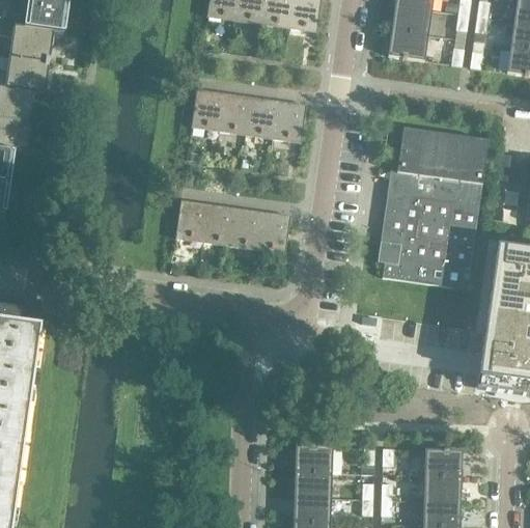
[(68,5),(68,1),(60,0),(15,0),(15,4),(19,9),(18,25),(53,31),(63,33),(67,5),(68,5)]
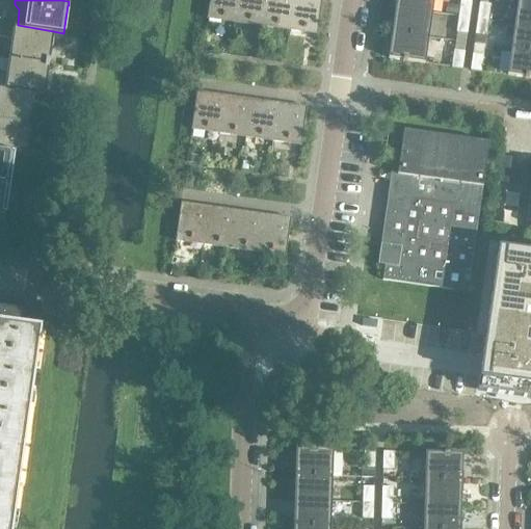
[(236,21),(238,0),(210,0),(208,17),(236,21)]
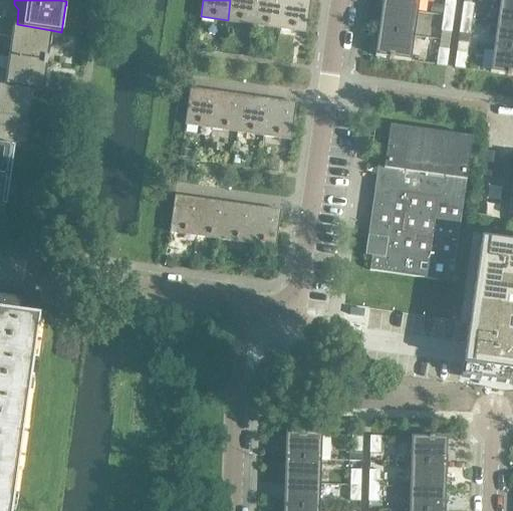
[(254,24),(257,0),(230,0),(228,20),(254,24)]
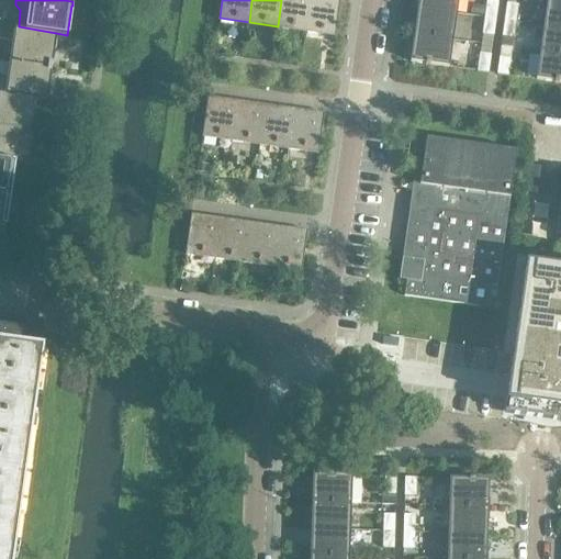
[(306,30),(310,0),(281,0),(278,26),(306,30)]
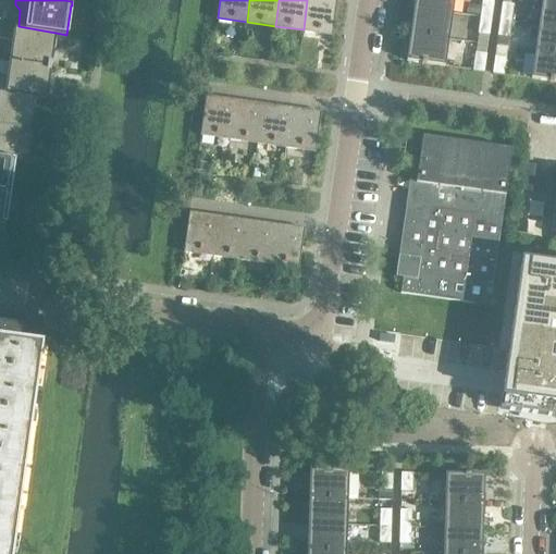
[(307,0),(304,29),(332,34),(336,0),(307,0)]
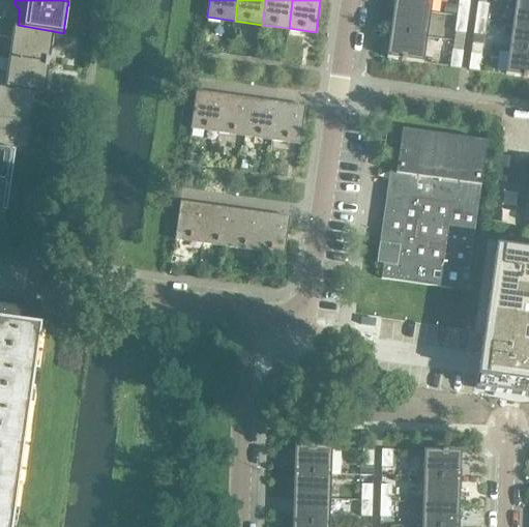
[(430,10),(431,0),(395,0),(394,5),(430,10)]
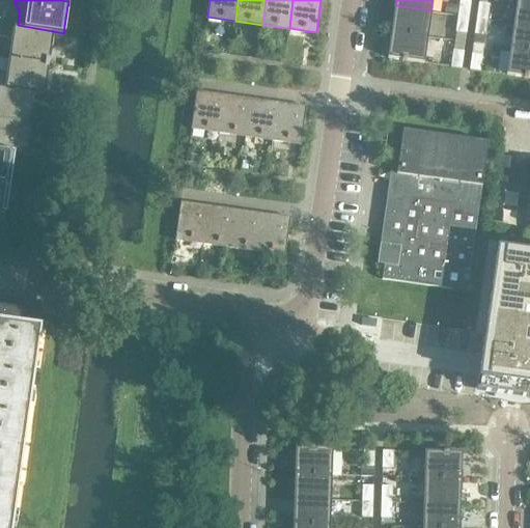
[(461,0),(458,14),(469,16),(471,0),(461,0)]
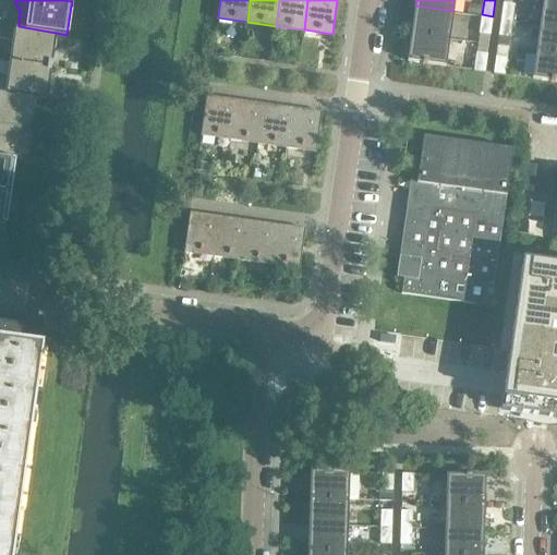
[(544,0),(541,23),(556,25),(556,0),(544,0)]
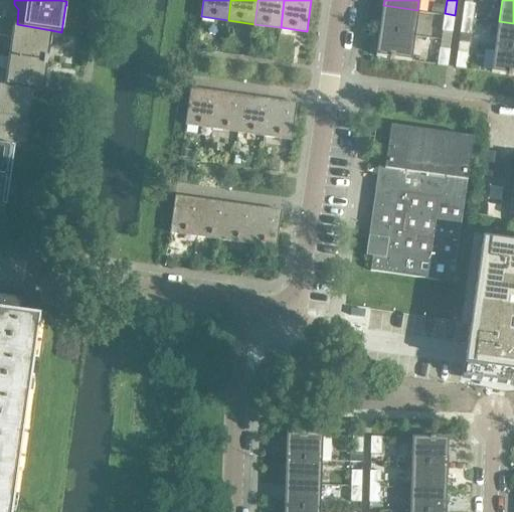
[(475,2),(466,1),(464,16),(473,17),(475,2)]
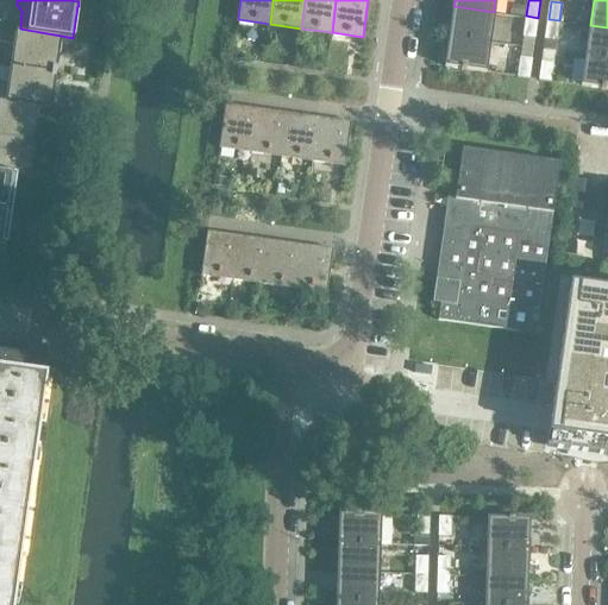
[(490,41),(494,12),(453,6),(450,35),(490,41)]
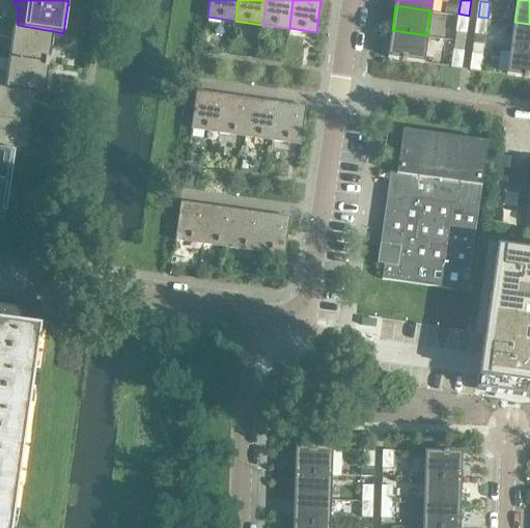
[(467,31),(469,16),(458,14),(456,29),(467,31)]
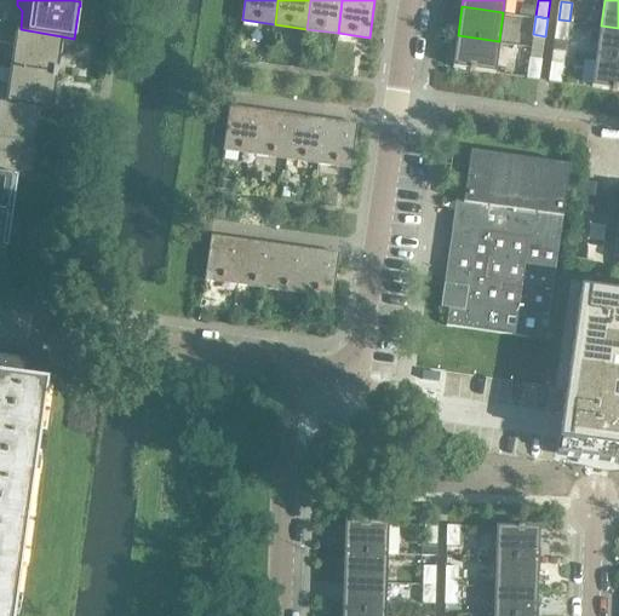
[(567,39),(569,21),(559,19),(556,38),(554,49),(566,50),(577,52),(579,41),(567,39)]
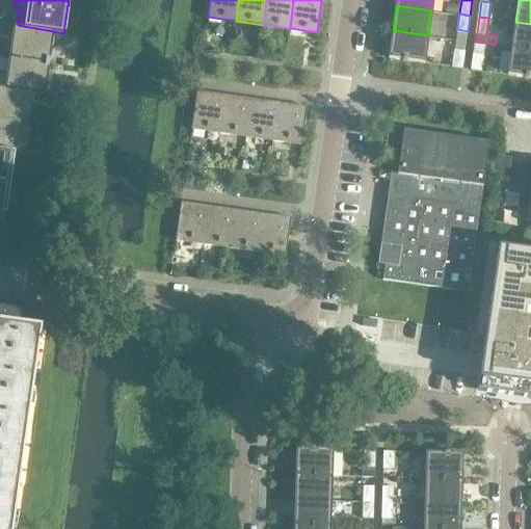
[(530,24),(515,22),(512,47),(530,49),(530,24)]
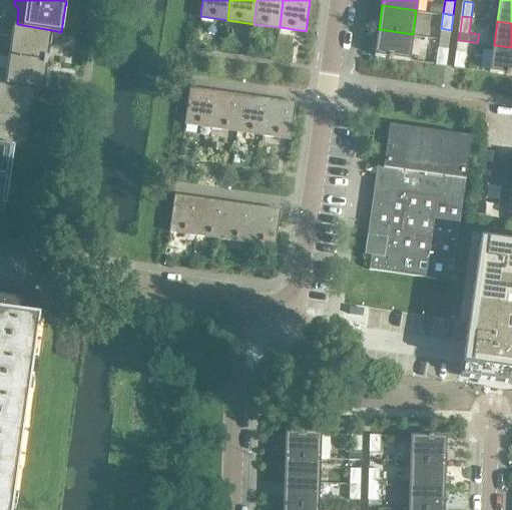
[(47,55),(51,30),(17,24),(14,24),(12,38),(6,37),(0,41),(0,52),(47,59),(48,55),(47,55)]
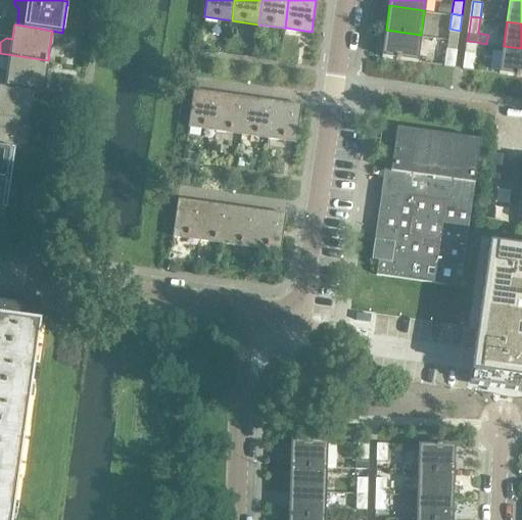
[(417,58),(421,35),(386,30),(382,55),(396,57),(395,57),(400,58),(400,57),(418,60),(418,58),(417,58)]
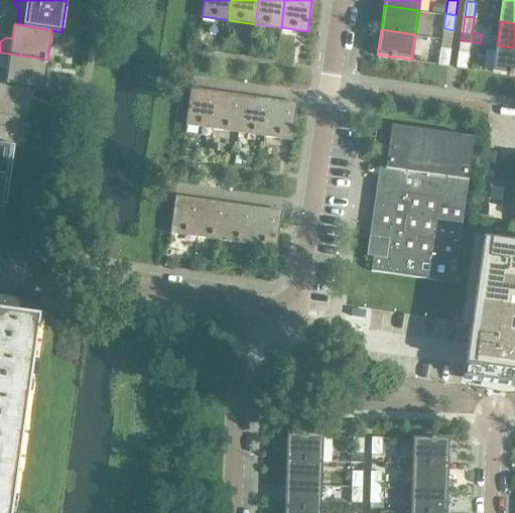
[(197,39),(196,49),(206,50),(207,41),(197,39)]
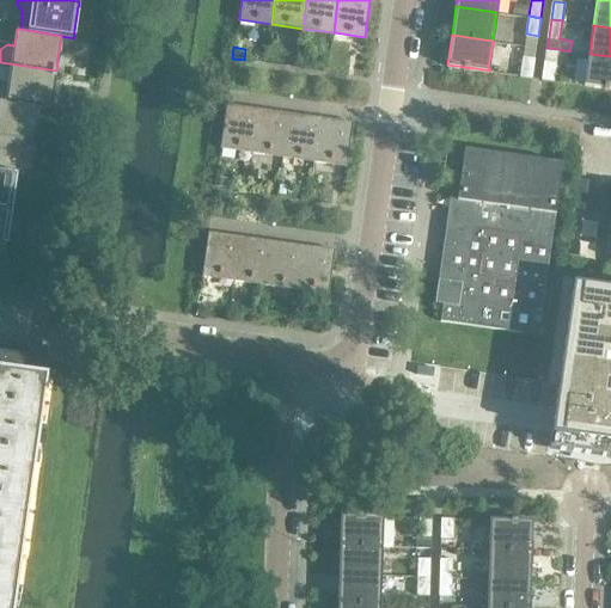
[(554,79),(554,78),(556,60),(558,49),(547,48),(544,59),(542,78),(554,79)]
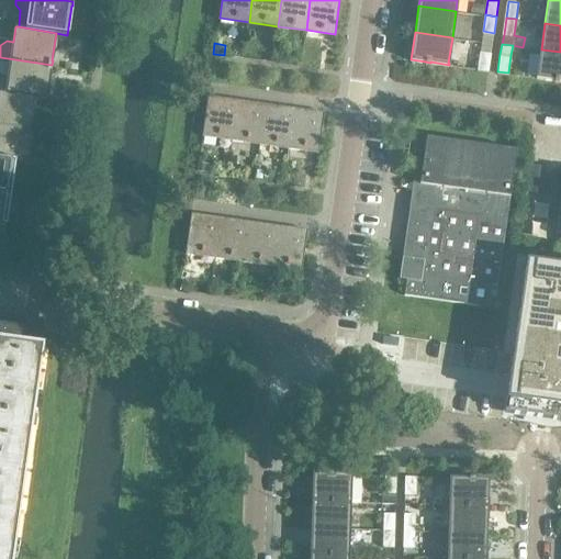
[(560,52),(541,49),(538,76),(537,76),(537,77),(556,79),(554,80),(560,81),(560,80),(560,52)]
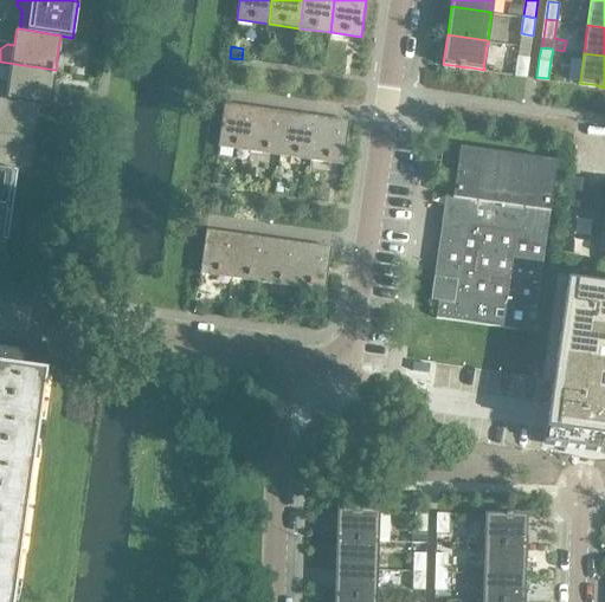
[(527,76),(531,57),(517,54),(515,73),(527,76)]
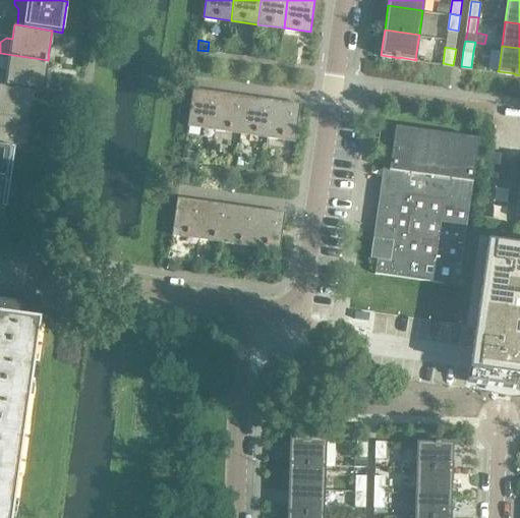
[(48,64),(48,60),(0,53),(0,68),(7,69),(5,87),(33,90),(44,92),(47,64),(48,64)]
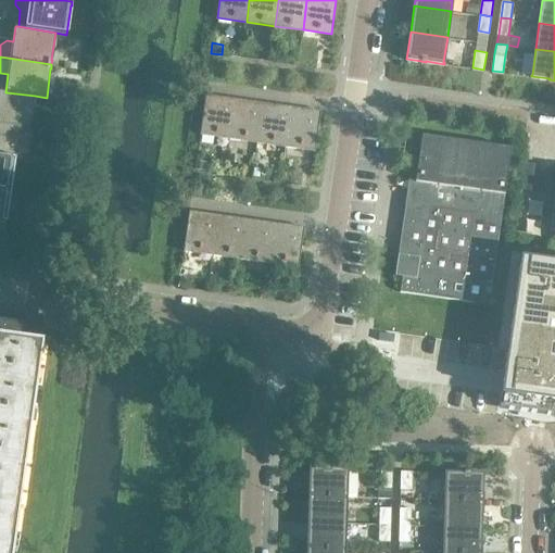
[(35,96),(5,92),(0,91),(0,123),(30,127),(32,123),(30,123),(35,96)]
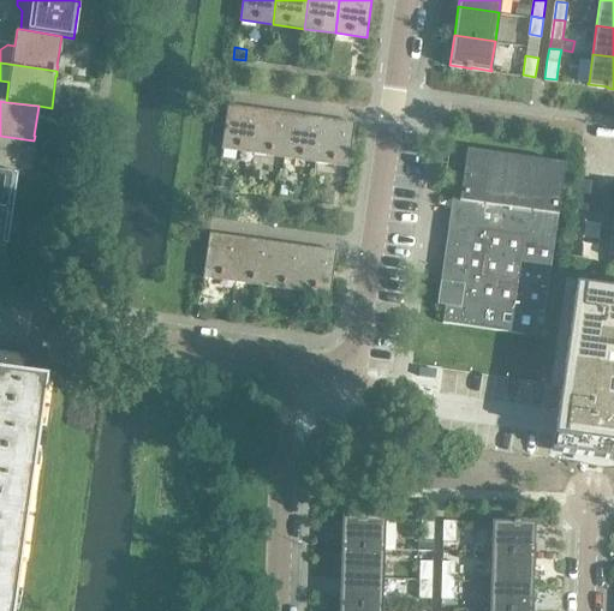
[(254,153),(260,108),(228,103),(222,148),(254,153)]
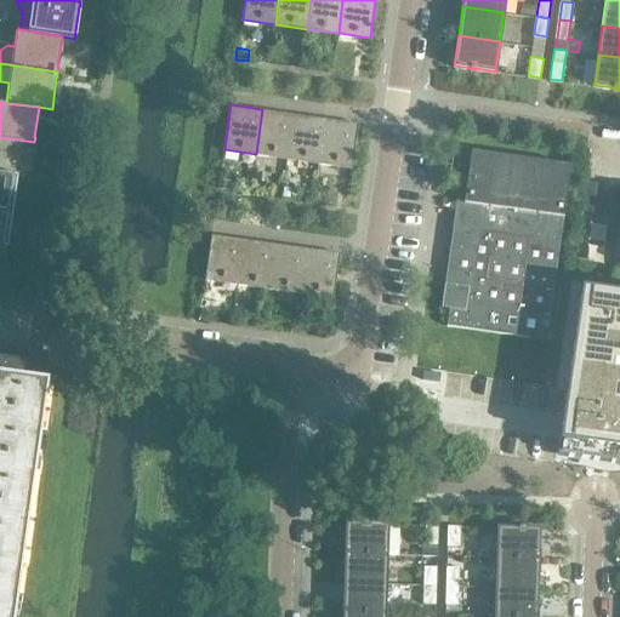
[(288,158),(294,114),(262,109),(256,154),(288,158)]
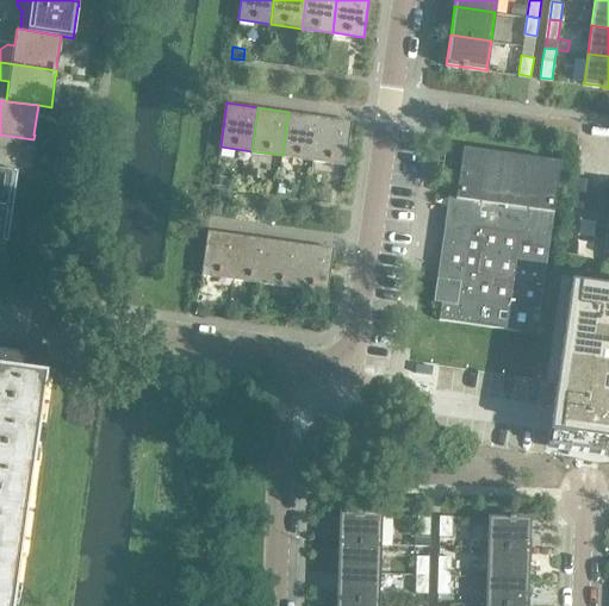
[(314,160),(319,116),(289,112),(283,155),(314,160)]
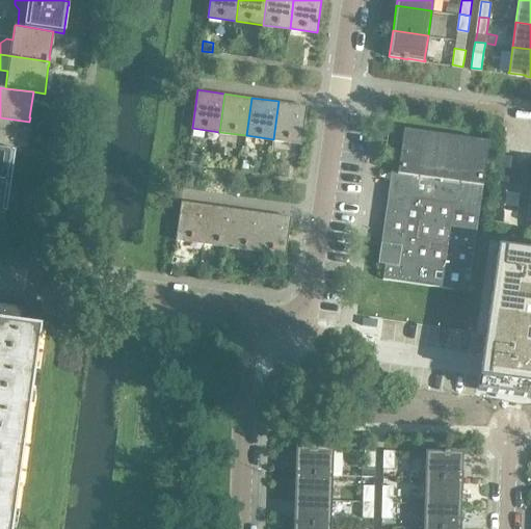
[(307,105),(279,101),(273,139),(301,143),(307,105)]
